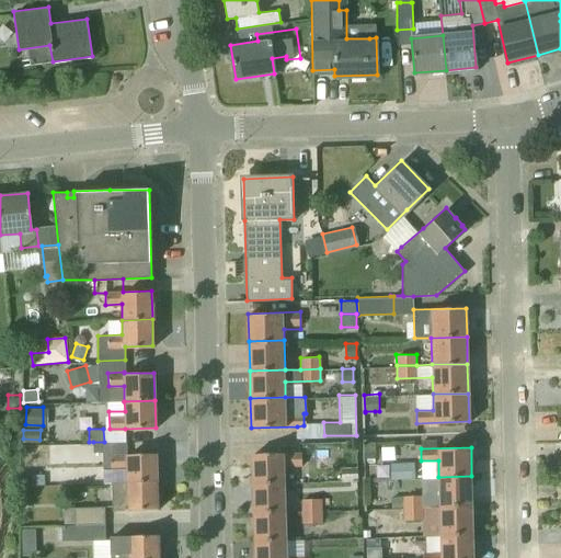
[(302,452),(252,454),(253,482),(286,481),(286,466),(302,465),(302,452)]
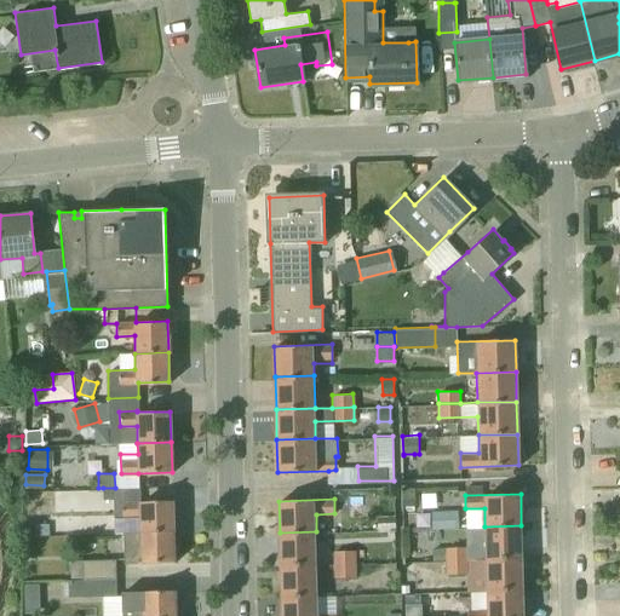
[(141,531),(174,531),(173,500),(122,501),(122,514),(139,514),(141,531)]
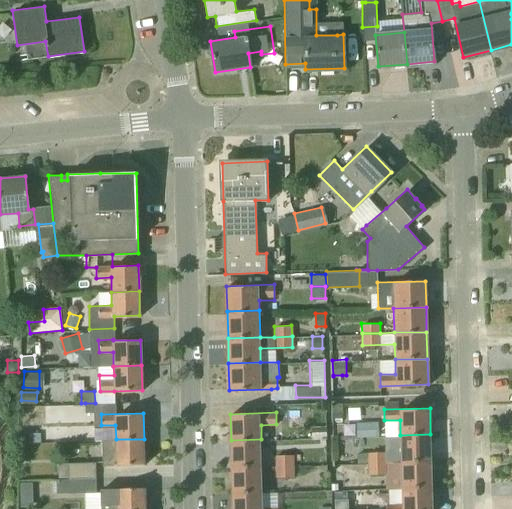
[(357,421),(357,435),(379,434),(378,421),(357,421)]
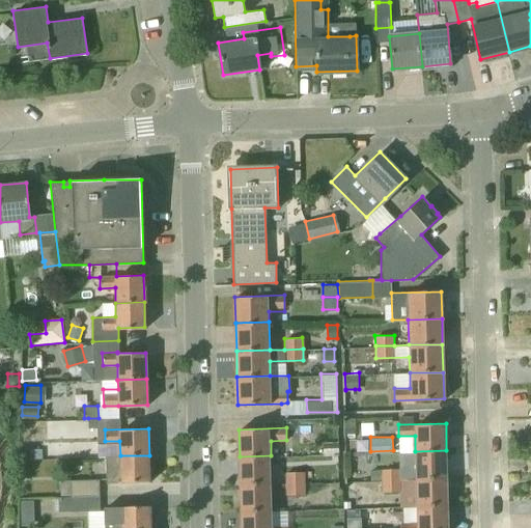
[(324,454),(338,454),(338,441),(324,441),(324,454)]
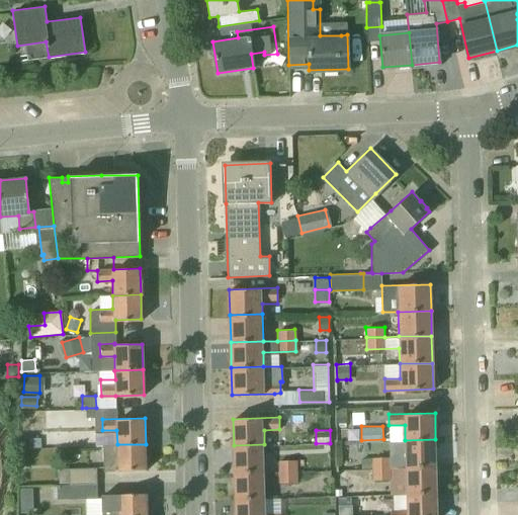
[(28,437),(29,446),(41,446),(41,437),(28,437)]
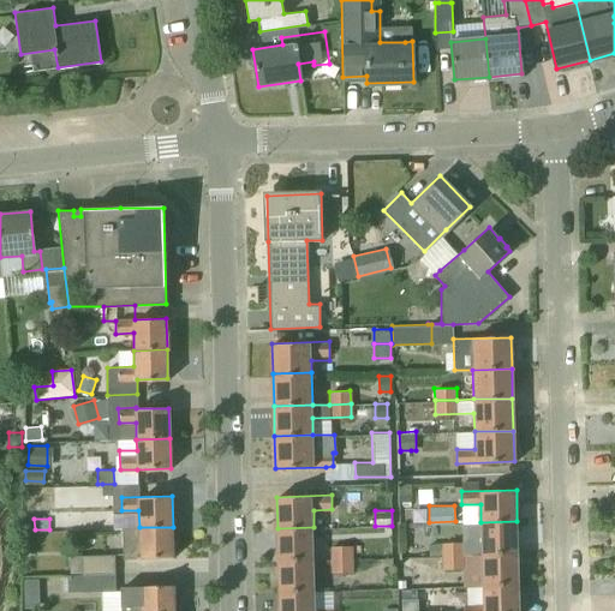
[(482,553),(518,552),(517,521),(481,522),(482,553)]
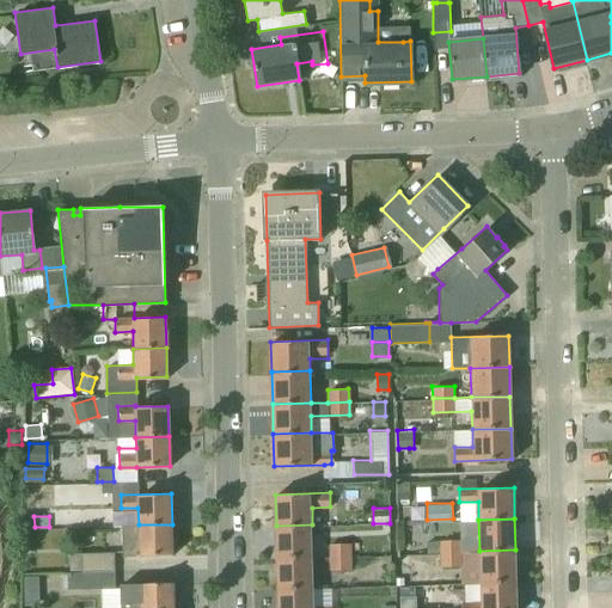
[(122,526),(123,554),(172,553),(172,524),(139,524),(122,526)]
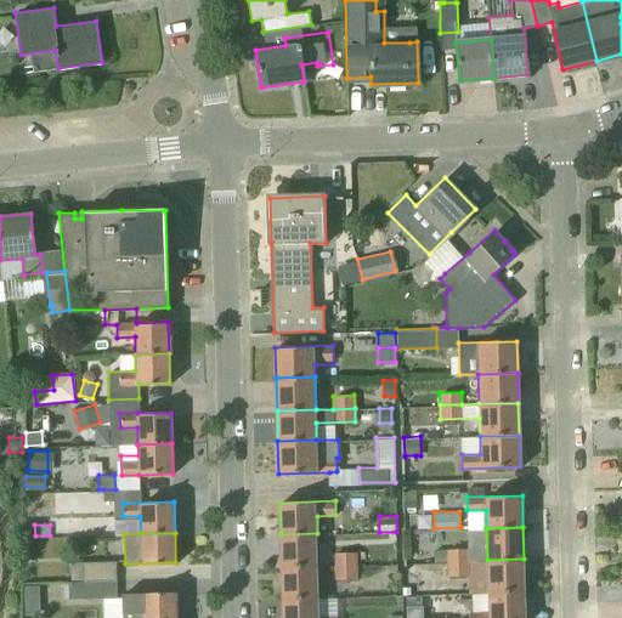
[(281,567),(318,566),(317,533),(281,534),(281,567)]
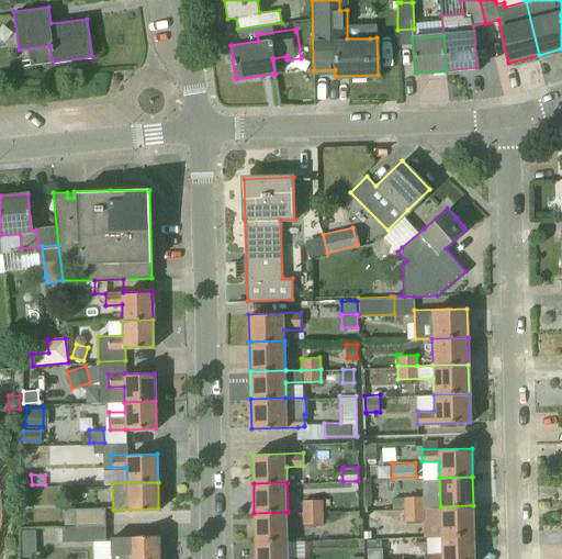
[(403,495),(393,496),(393,507),(404,507),(403,495)]
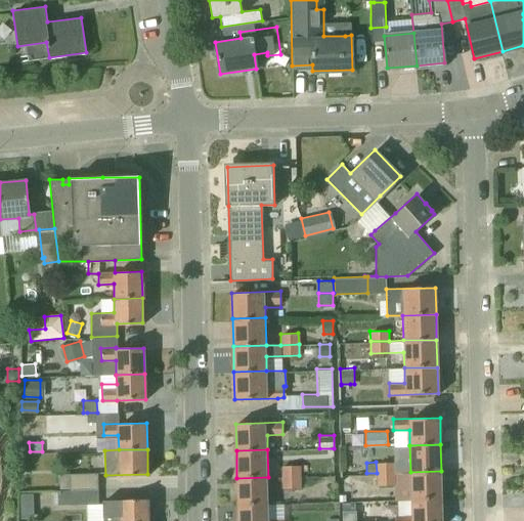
[(396,472),(396,462),(377,463),(377,473),(396,472)]
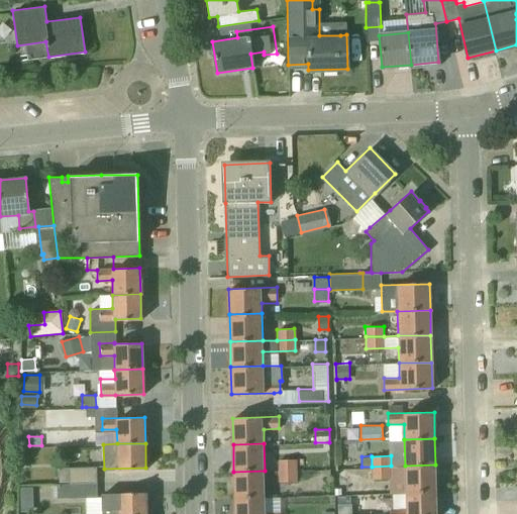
[(278,460),(279,471),(297,470),(297,459),(278,460)]
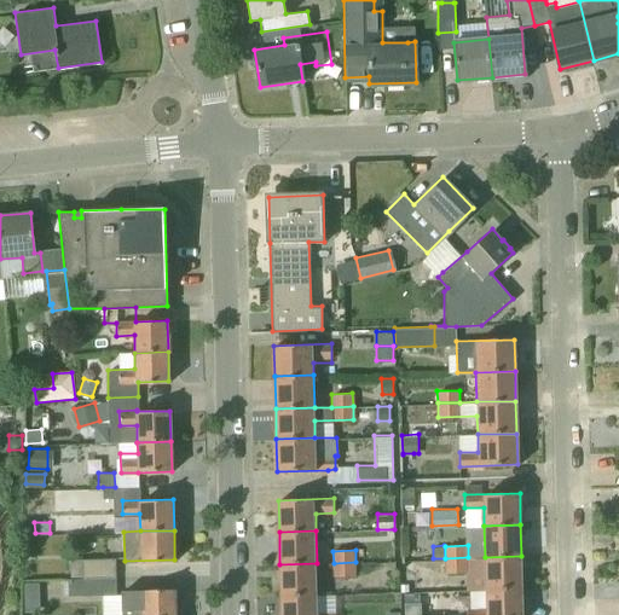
[(469,591),(486,591),(522,590),(521,556),(485,557),(468,557),(445,558),(446,572),(468,572),(469,591)]
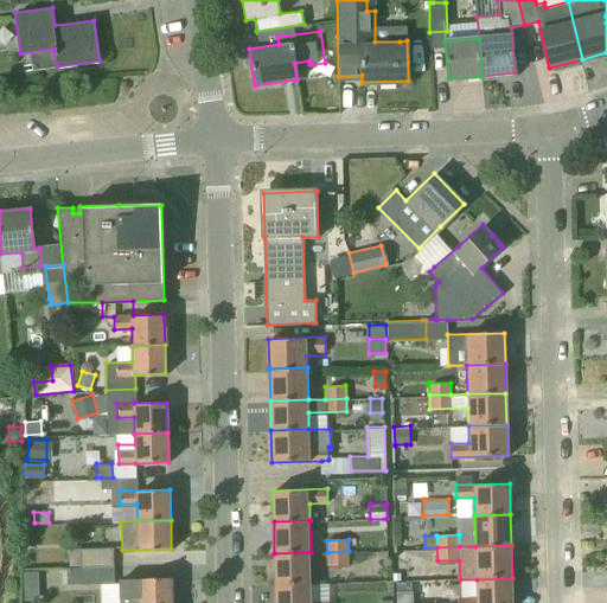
[(114,564),(114,546),(81,547),(82,564),(82,565),(114,564)]
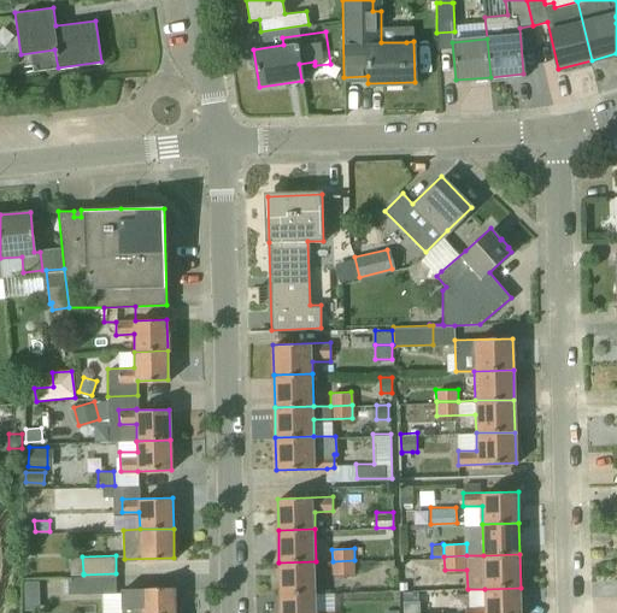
[(71,573),(83,573),(82,556),(70,556),(71,573)]
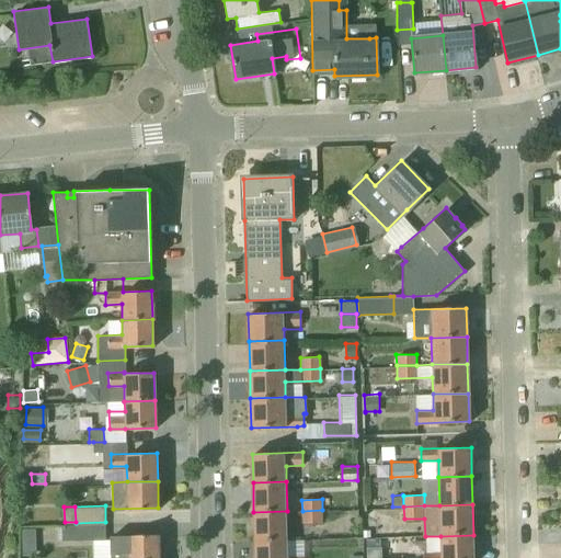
[(302,511),(302,522),(322,522),(322,510),(302,511)]
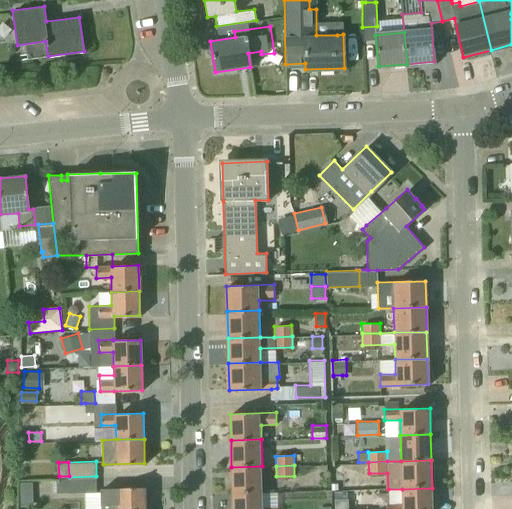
[(262,466),(231,467),(232,493),(263,492),(262,466)]
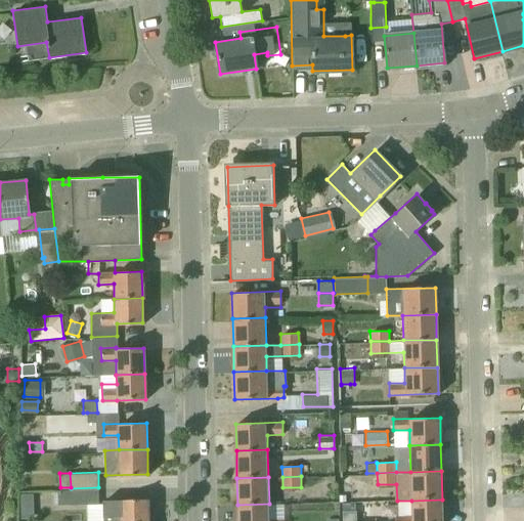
[(99,503),(98,487),(71,488),(59,489),(59,504),(71,504),(99,503)]
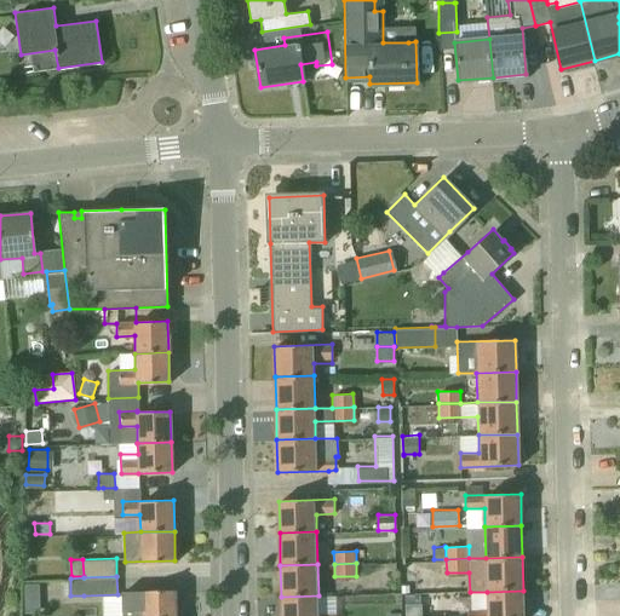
[(24,583),(24,598),(40,598),(39,583),(24,583)]
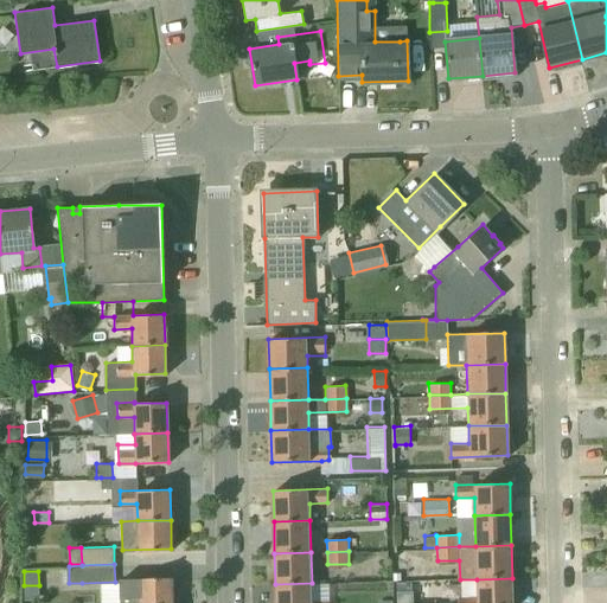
[(172,602),(172,577),(120,579),(120,584),(120,602),(172,602)]
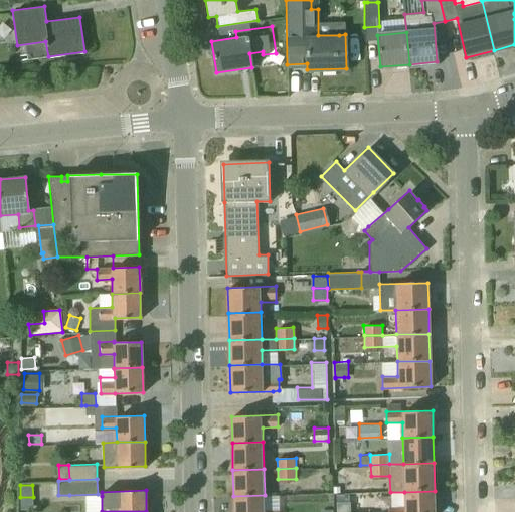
[(389,506),(388,511),(435,511),(435,491),(404,492),(404,506),(389,506)]
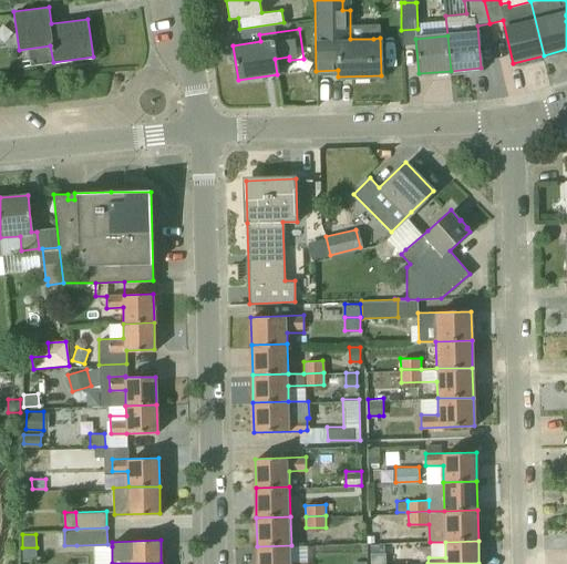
[(257,563),(308,563),(309,561),(291,561),(291,545),(257,546),(257,563)]
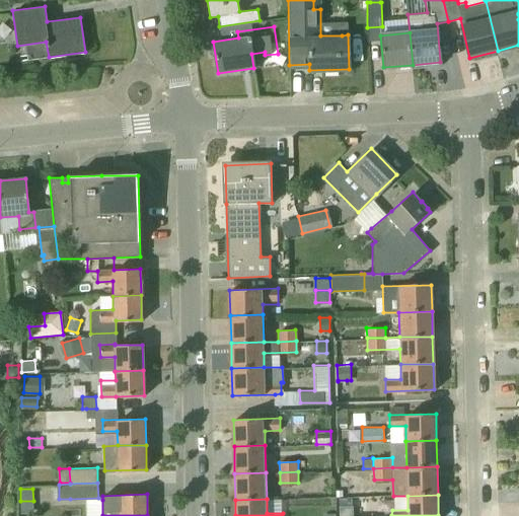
[(352,505),(340,505),(339,515),(376,515),(353,515),(353,505),(352,505)]
